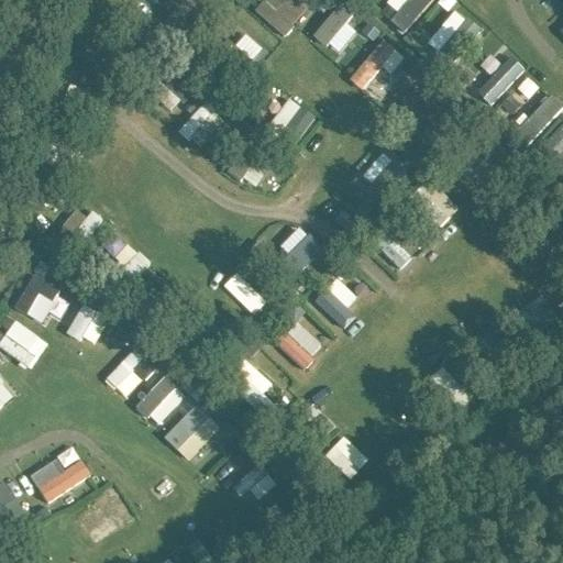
[(296,0),(269,0),(258,11),(282,36),(307,12),(296,0)]
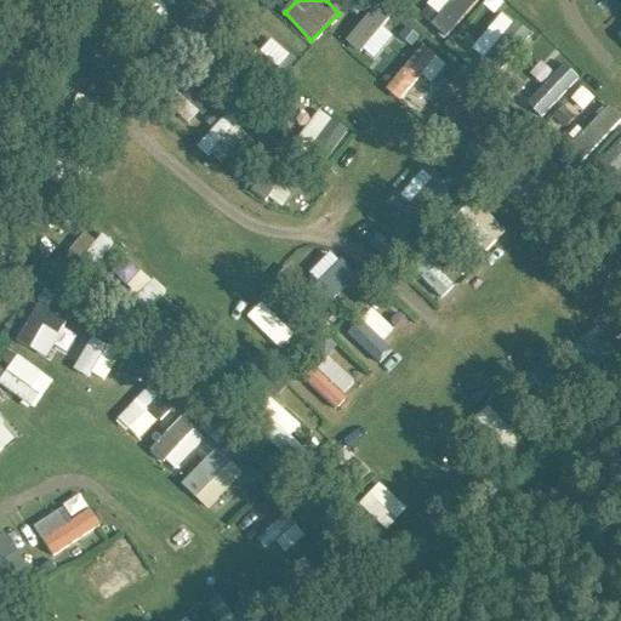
[(427,0),(425,3),(438,15),(431,23),(445,36),(479,0),(478,0),(427,0)]
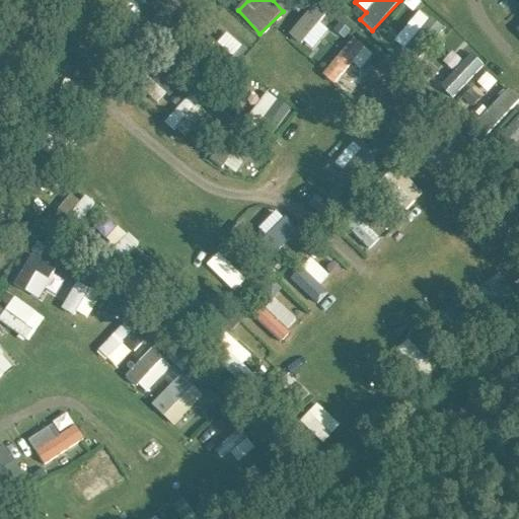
[(518,0),(506,0),(515,12),(518,9),(518,0)]
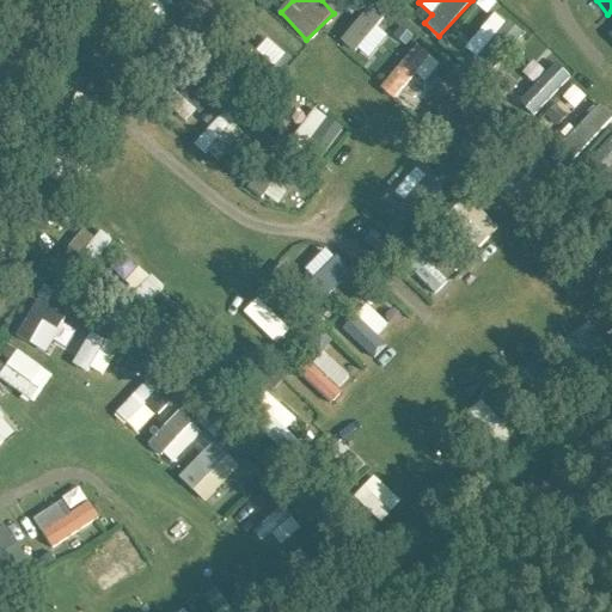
[(341,40),(368,61),(396,26),(368,5),(341,40)]
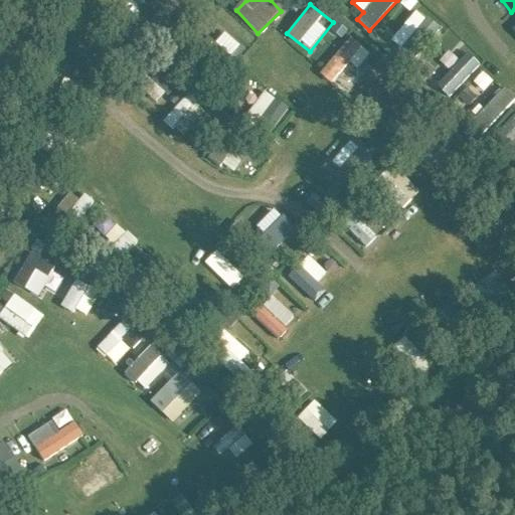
[(403,49),(423,17),(411,10),(391,41),(403,49)]
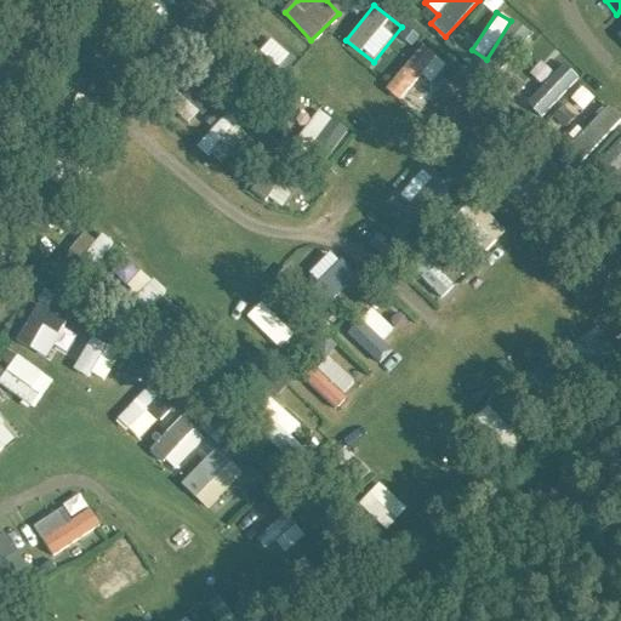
[(422,44),(385,90),(399,102),(422,74),(433,83),(448,66),(422,44)]
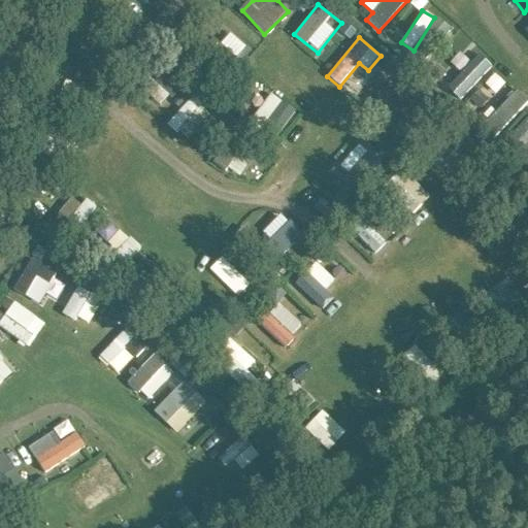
[(464,95),(487,65),(468,51),(444,80),(464,95)]
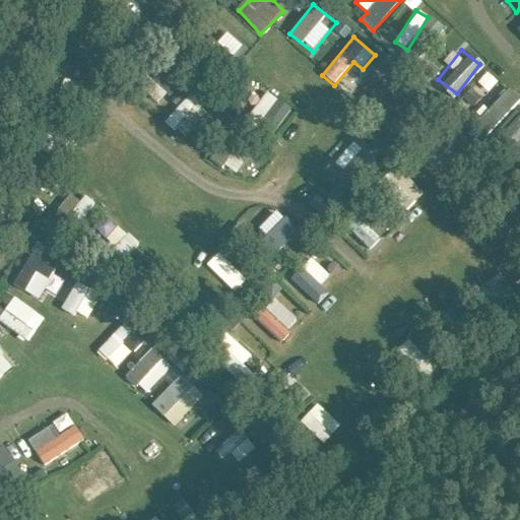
[(137,80),(158,104),(177,86),(156,63),(137,80)]
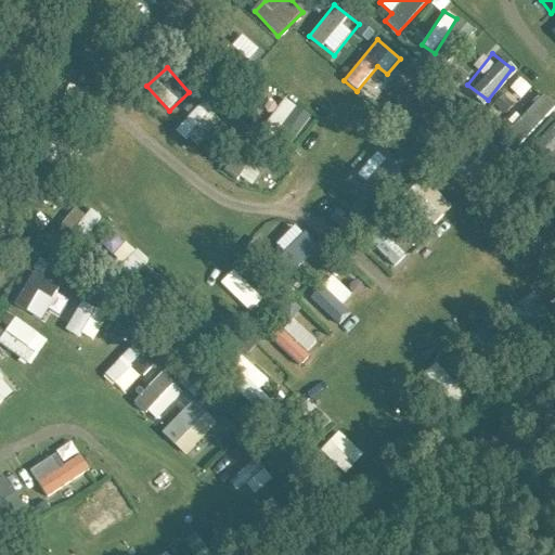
[(520,78),(511,89),(521,99),(530,87),(520,78)]
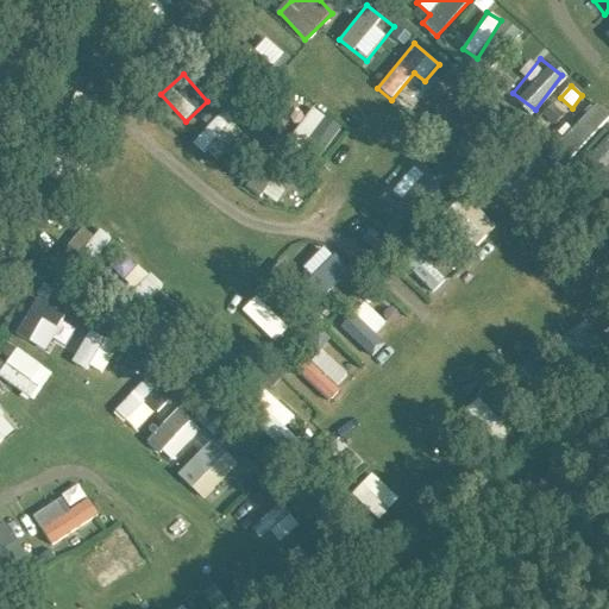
[(452,92),(425,119),(435,130),(463,101),(452,92)]
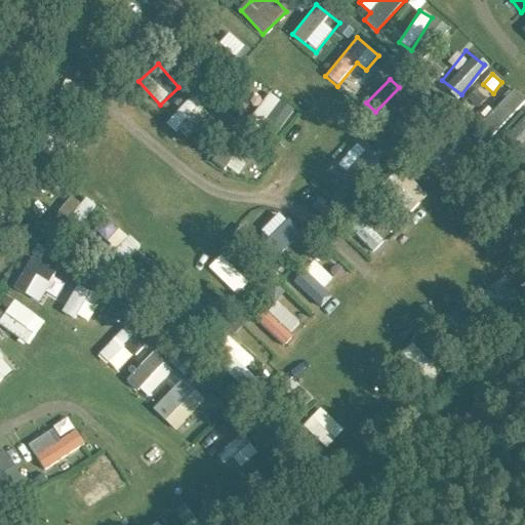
[(524,98),(513,88),(489,115),(502,127),(524,102),(524,98)]
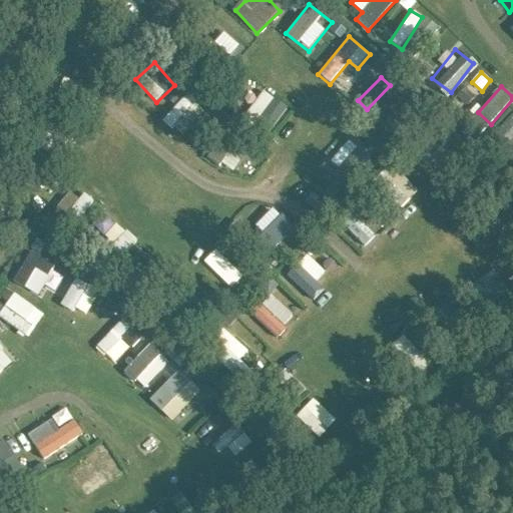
[(191,90),(162,117),(180,135),(208,109),(191,90)]
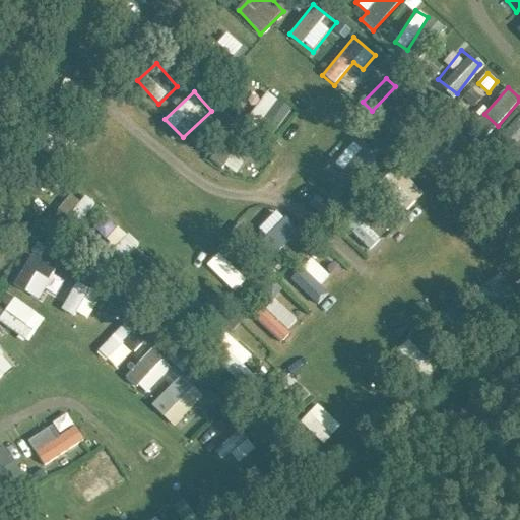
[(246,119),(268,138),(291,110),(269,91),(246,119)]
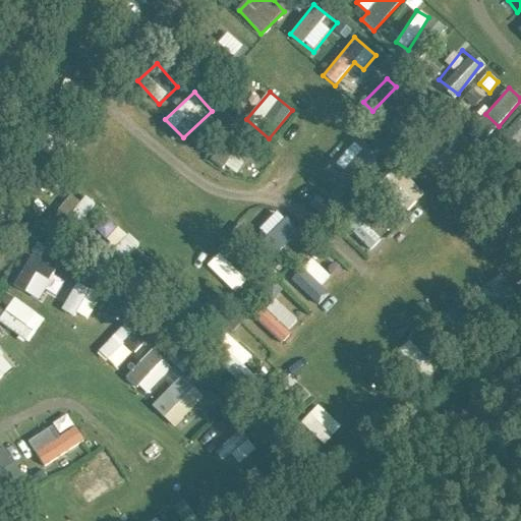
[(520,115),(493,135),(504,152),(520,139),(520,115)]
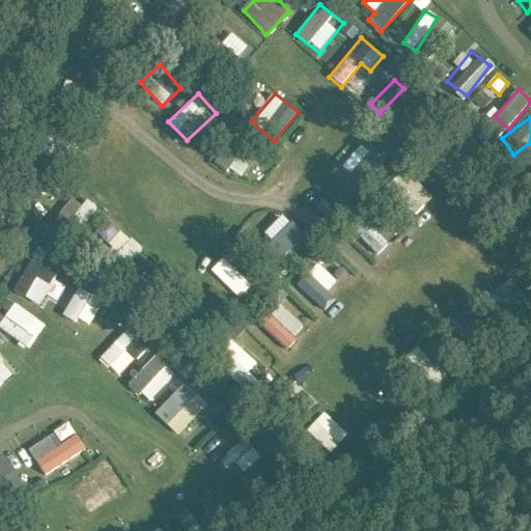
[(217,162),(239,179),(253,162),(230,143),(217,162)]
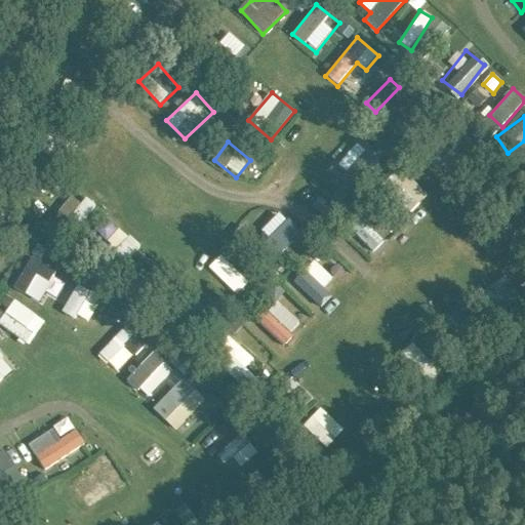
[(408,214),(427,197),(400,169),(381,187),(408,214)]
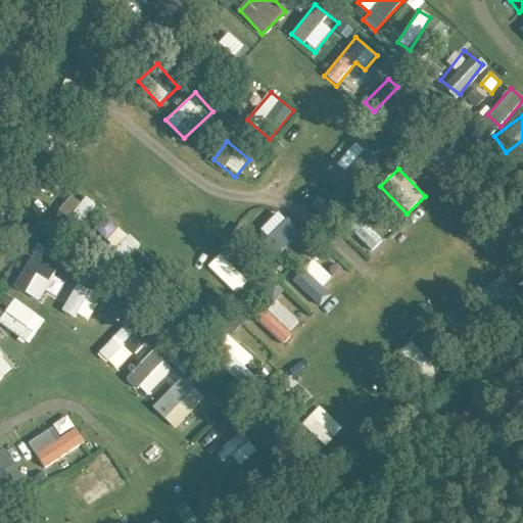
[(273,255),(292,227),(272,212),(252,241),(273,255)]
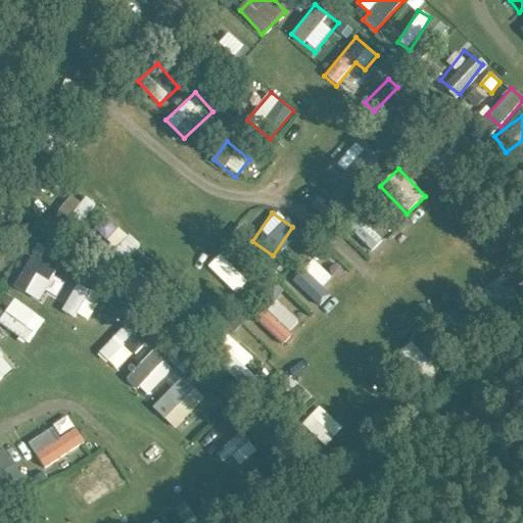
[(359,217),(348,229),(373,249),(383,238),(359,217)]
